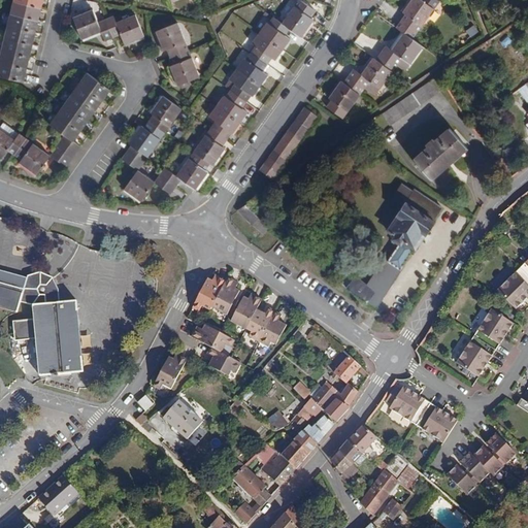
[(12,0),(0,55),(0,75),(23,81),(26,69),(42,0),(12,0)]
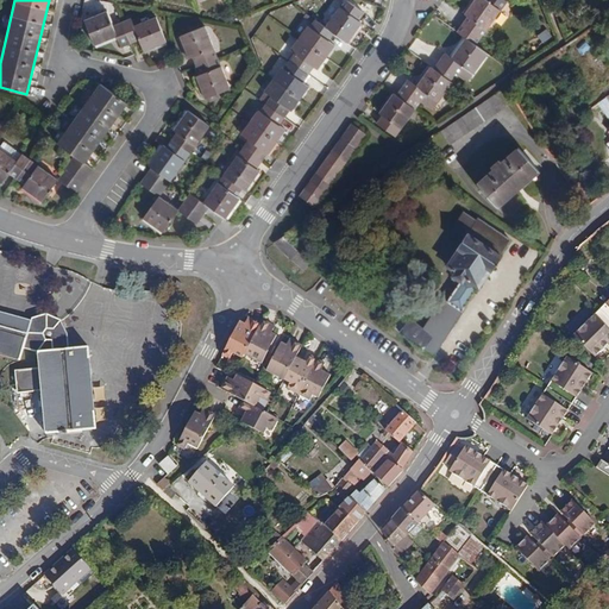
[(347,43),(362,23),(358,20),(364,12),(345,0),(344,0),(326,27),(333,32),(347,43)]
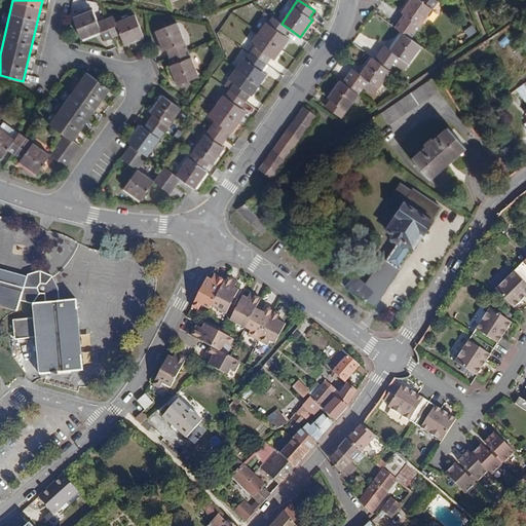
[(409,0),(402,12),(404,14),(395,28),(402,33),(410,39),(438,0),(409,0)]
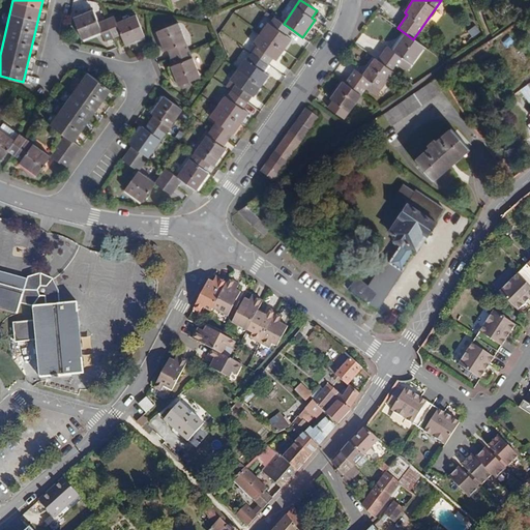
[(74,18),(82,38),(101,31),(106,40),(113,37),(106,19),(98,22),(93,9),(74,18)]
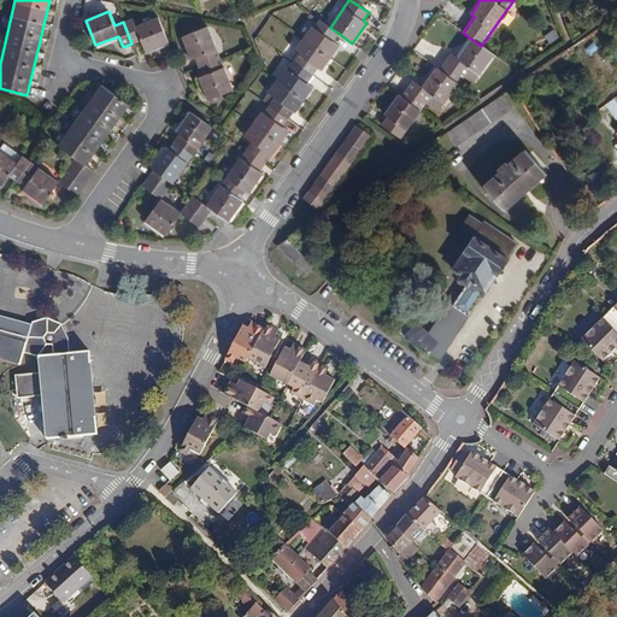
[(123,22),(131,43),(141,40),(146,51),(169,42),(159,17),(136,25),(133,18),(123,22)]
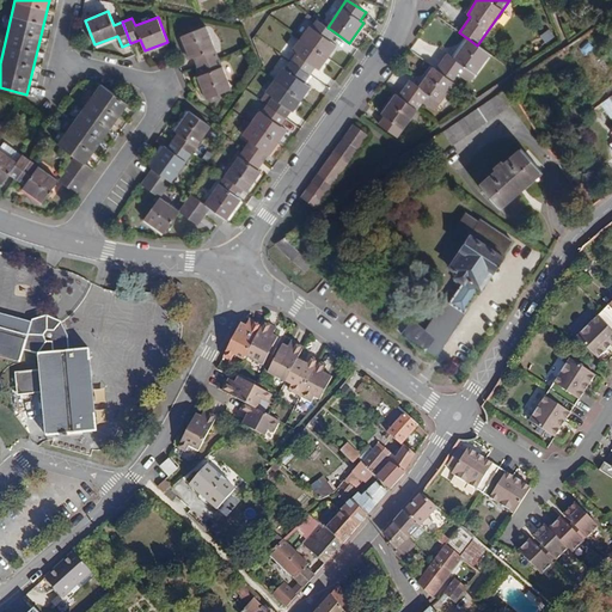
[(310,25),(300,38),(328,57),(336,46),(330,41),(335,32),(328,28),(316,19),(311,28),(310,25)]
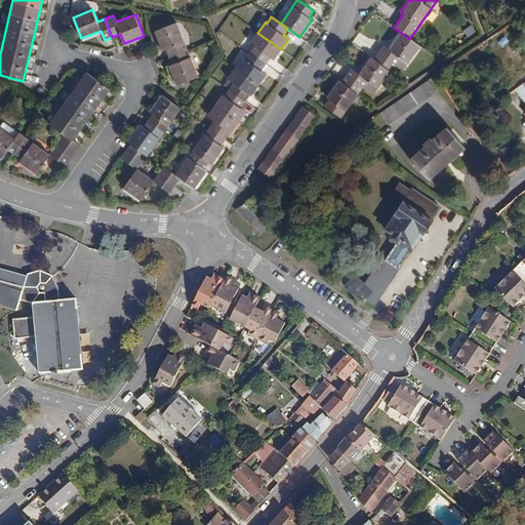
[(155,31),(163,50),(166,49),(169,56),(188,49),(176,23),(155,31)]
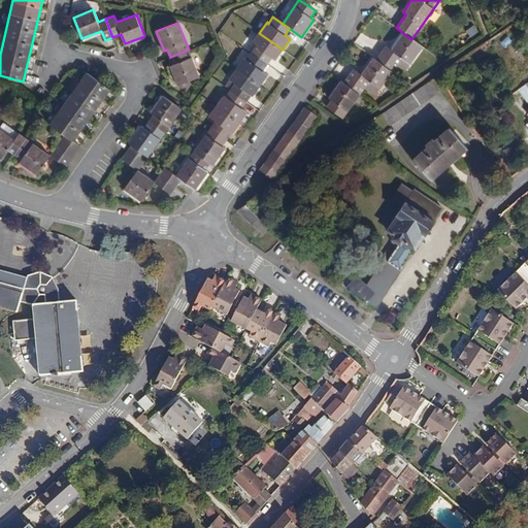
[(474,25),(466,31),(471,38),(480,32),(474,25)]
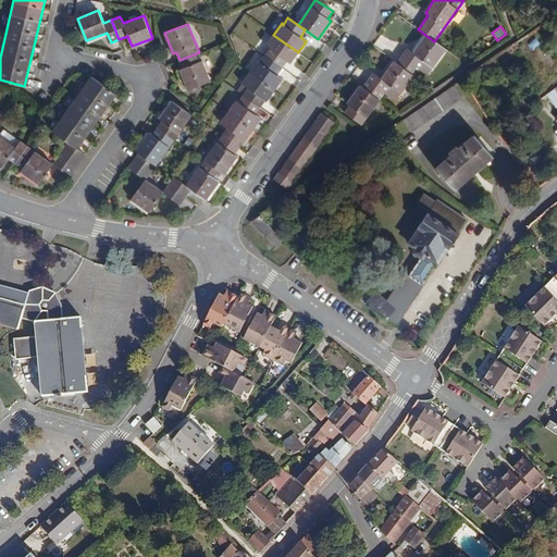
[(270,49),(264,56),(282,67),(286,61),(291,63),(298,52),(273,35),(265,46),(270,49)]
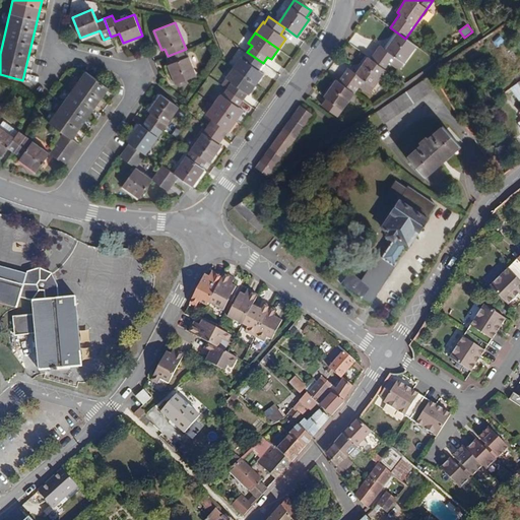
[(386,70),(391,64),(396,57),(403,62),(404,63),(416,46),(405,39),(397,33),(385,50),(380,46),(371,59),(386,70)]
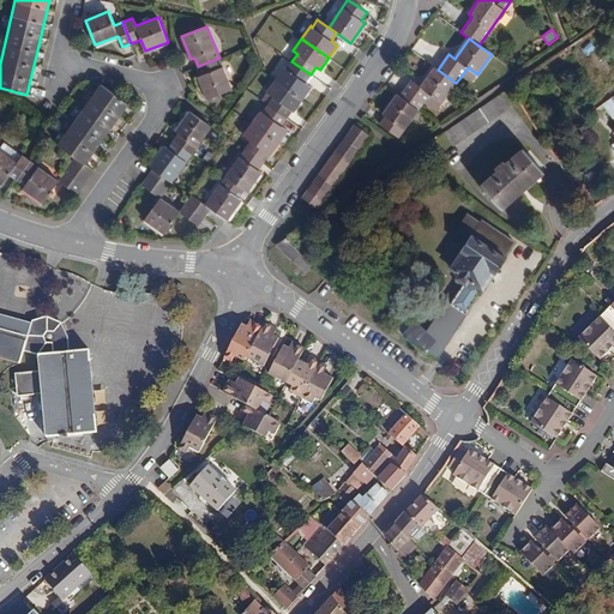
[(198,66),(202,76),(198,77),(208,100),(232,89),(220,58),(198,66)]
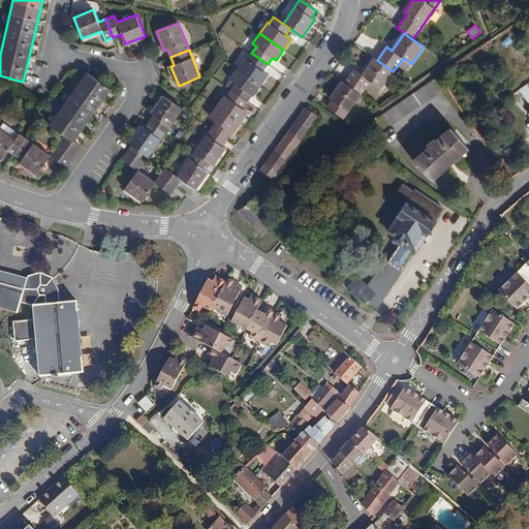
[(251,53),(246,60),(245,58),(237,68),(260,86),(268,75),(262,71),(268,64),(251,53)]
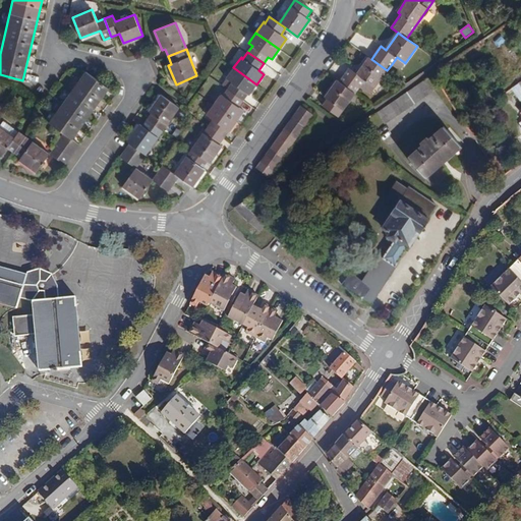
[(349,68),(340,81),(355,94),(360,87),(365,79),(374,88),(387,70),(371,59),(368,57),(356,74),(349,68)]
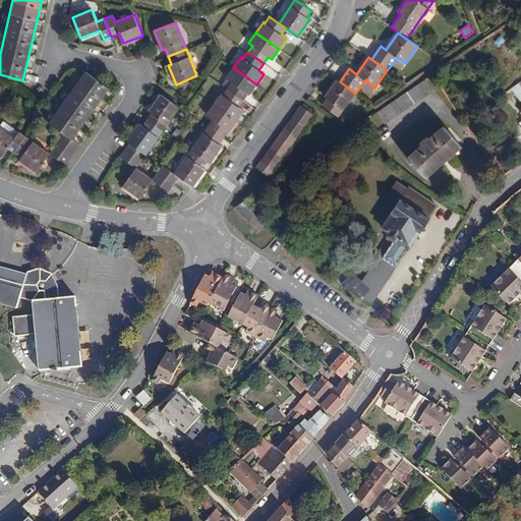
[(397,57),(392,64),(400,69),(404,62),(397,57)]
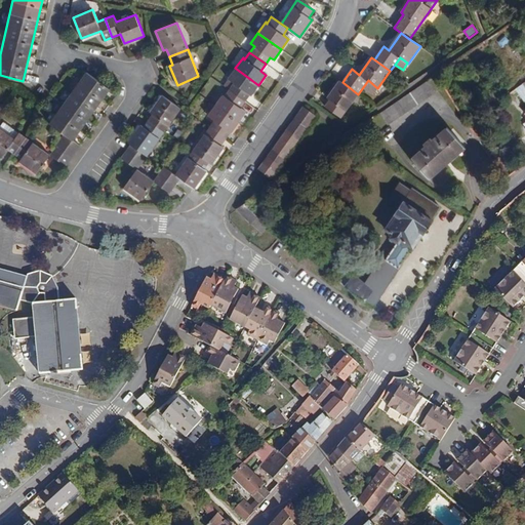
[(235,68),(228,79),(224,85),(229,89),(245,101),(249,94),(251,95),(258,85),(235,68)]
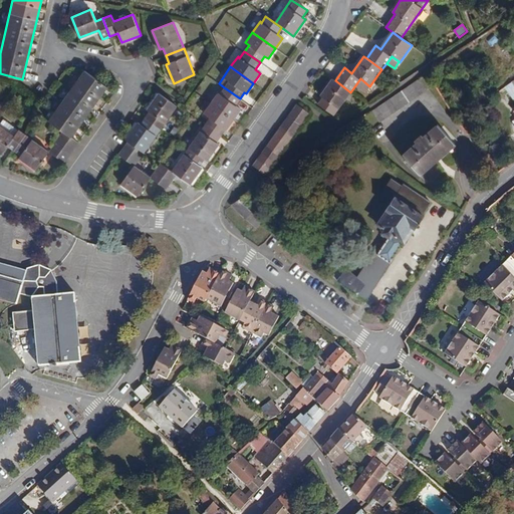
[(84,70),(48,121),(63,132),(71,138),(78,127),(107,86),(84,70)]
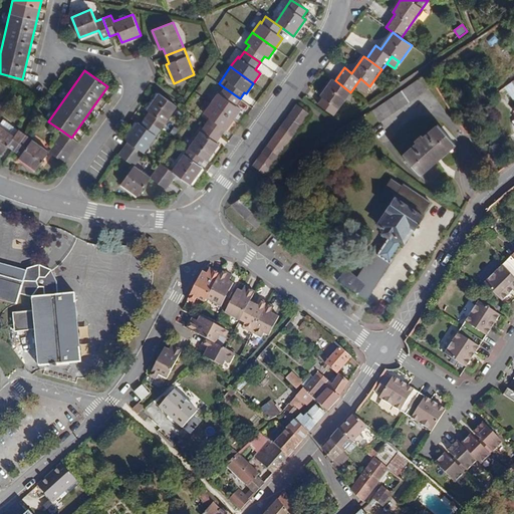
[(427,89),(419,77),(370,109),(379,121),(427,89)]
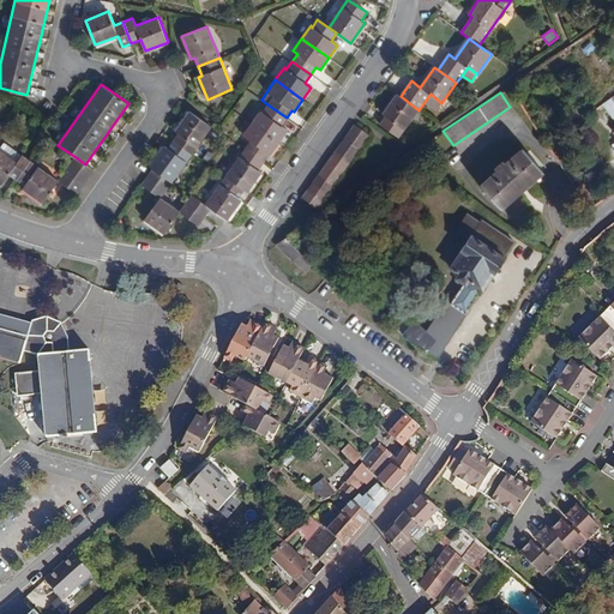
[(385,116),(380,125),(398,138),(419,110),(401,96),(397,94),(383,114),(385,116)]
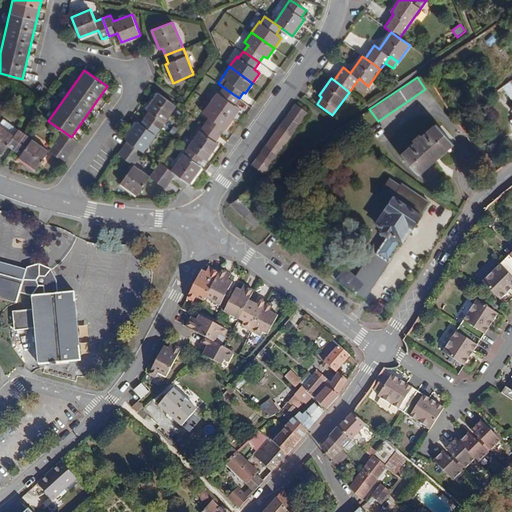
[(359,78),(354,85),(364,92),(368,86),(359,78)]
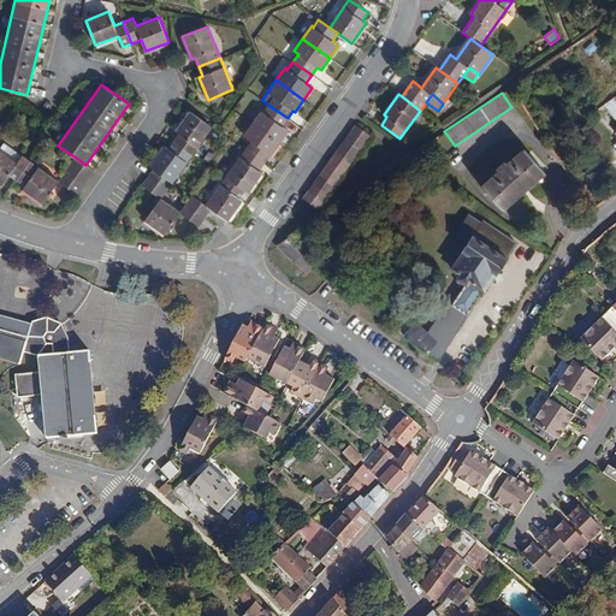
[(615,101),(612,98),(605,104),(615,118),(615,101)]
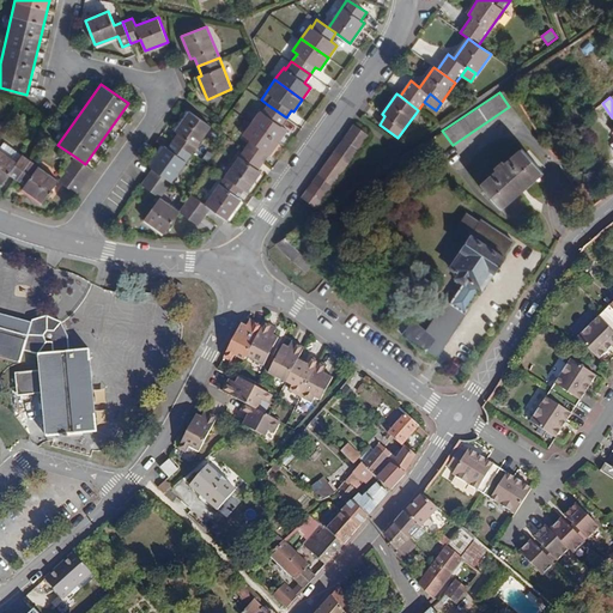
[(267,104),(262,113),(260,110),(252,123),(278,141),(286,129),(280,126),(286,117),(267,104)]
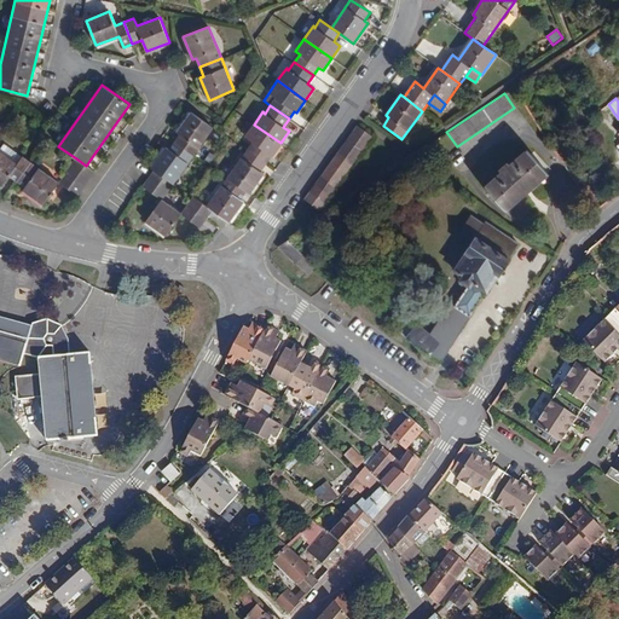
[(191,111),(177,132),(180,134),(174,142),(194,155),(213,127),(191,111)]
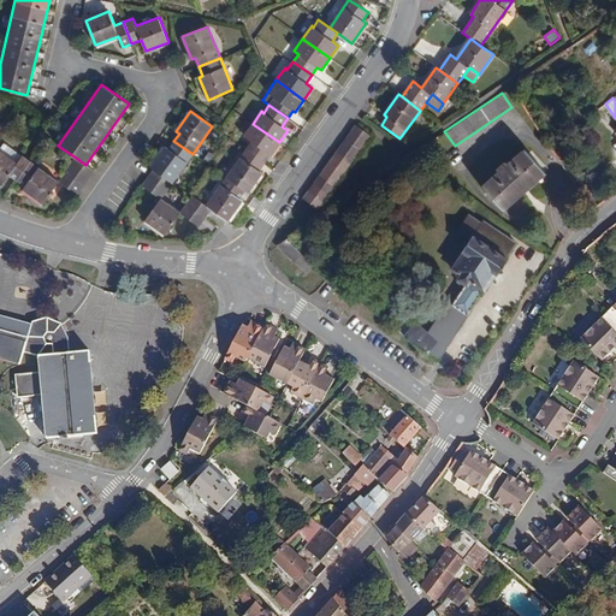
[(253,124),(243,136),(252,141),(244,150),(264,164),(271,154),(271,155),(279,143),(279,142),(253,124)]
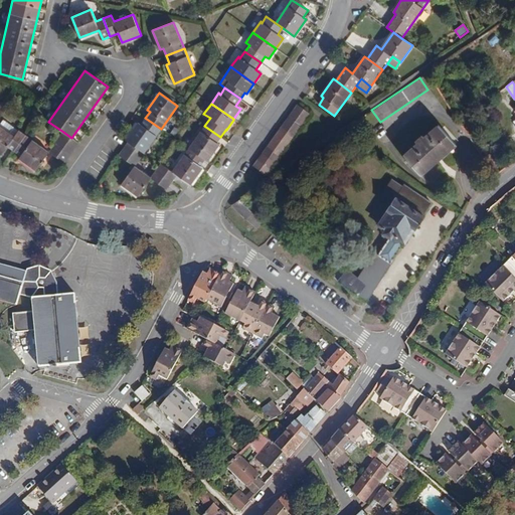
[(297,105),(293,111),(305,119),(310,113),(297,105)]
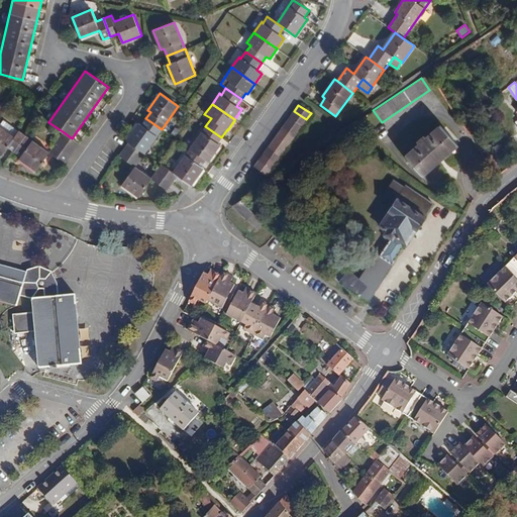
[(294,111),(290,117),(302,126),(306,119),(294,111)]
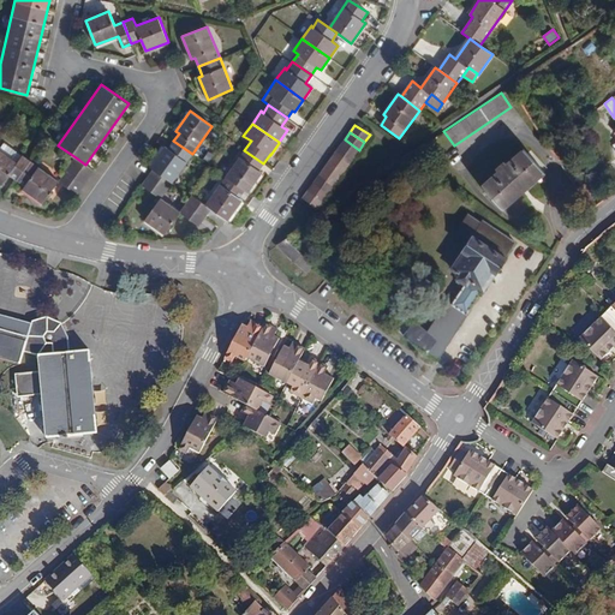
[(345,139),(339,147),(354,157),(359,150),(345,139)]
